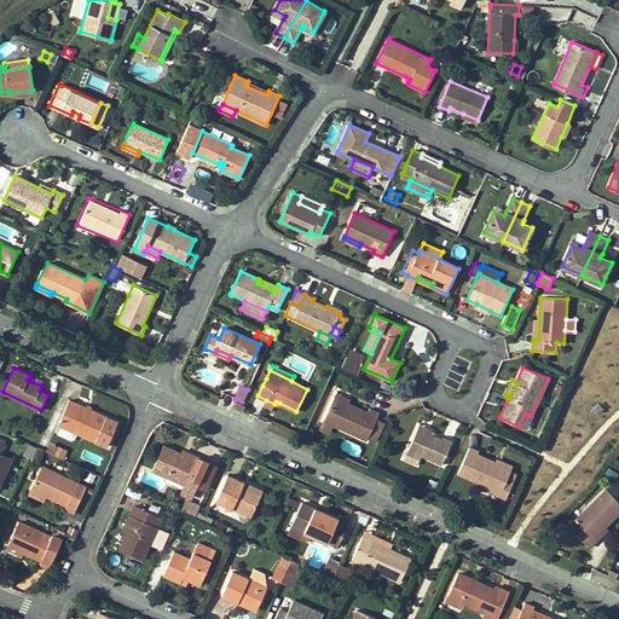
[(117,422),(69,400),(58,424),(61,426),(77,433),(106,446),(117,422)]
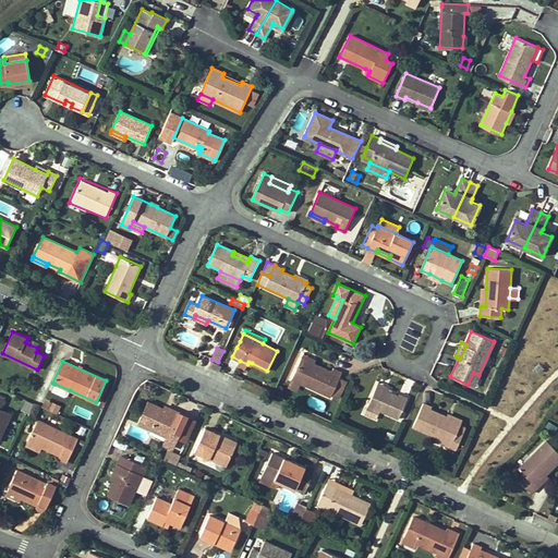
[(216,370),(219,371),(221,365),(213,362),(210,366),(217,368),(216,370)]
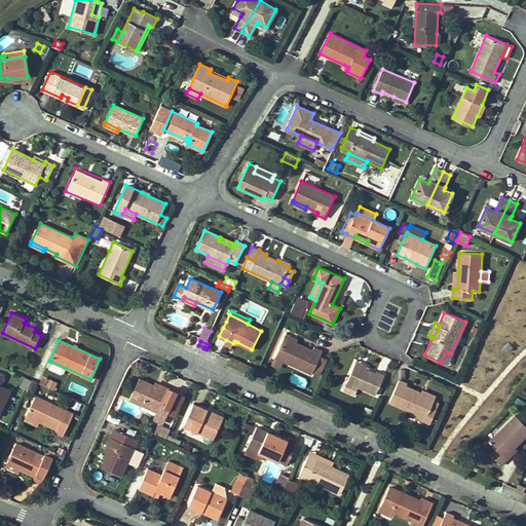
[(446,351),(441,363),(446,365),(451,353),(446,351)]
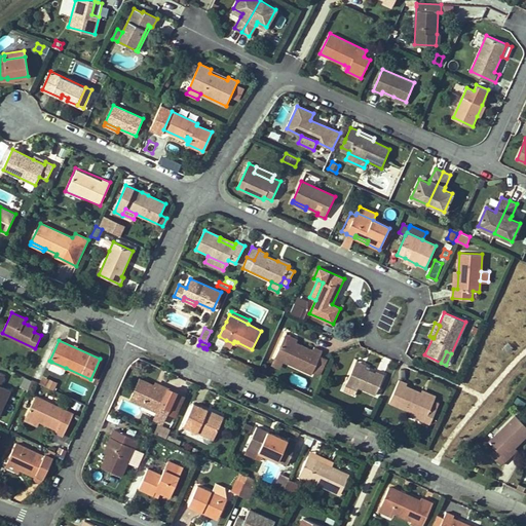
[(326,359),(320,357),(315,366),(322,369),(326,359)]
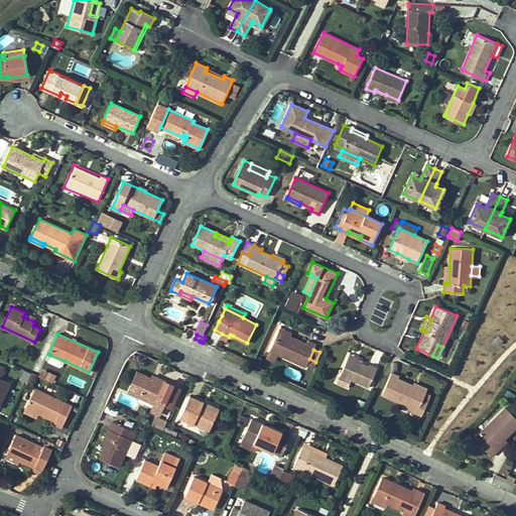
[(277,355),(270,351),(267,358),(274,361),(277,355)]
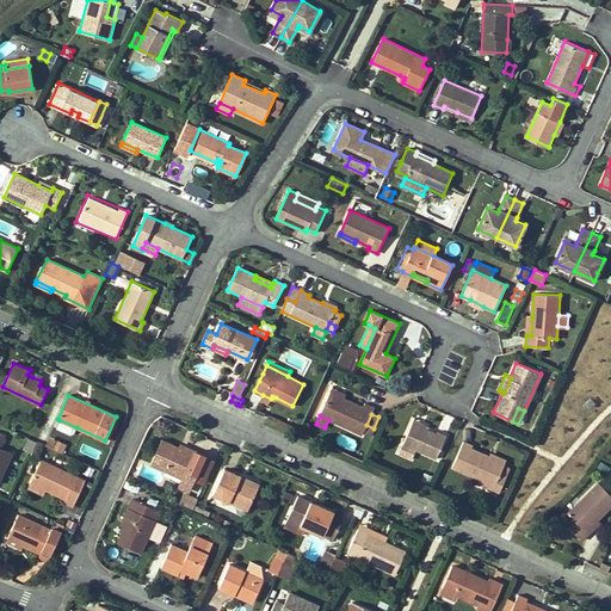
[(76,427),(60,420),(56,429),(73,436),(76,427)]
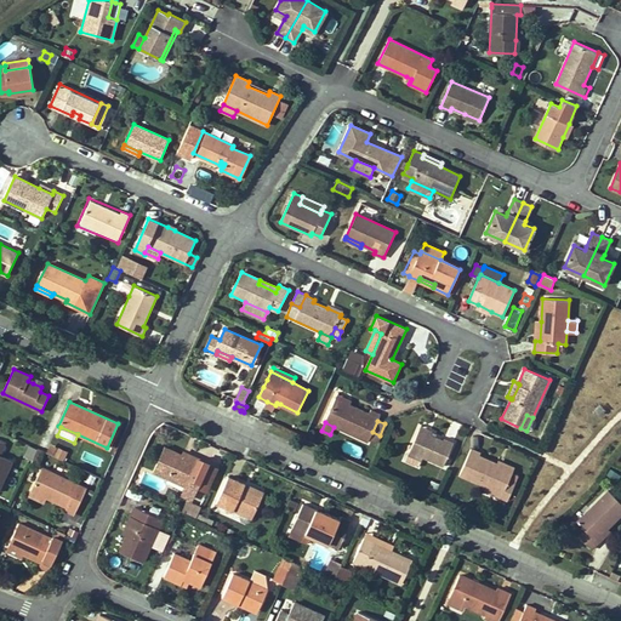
[(422,457),(443,466),(454,443),(444,438),(443,440),(429,434),(419,429),(409,451),(422,457)]
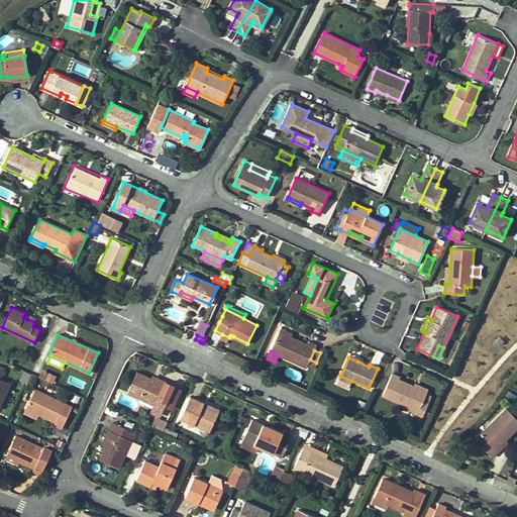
[(0,378),(4,370),(0,368),(0,405),(10,384),(0,379),(0,378)]
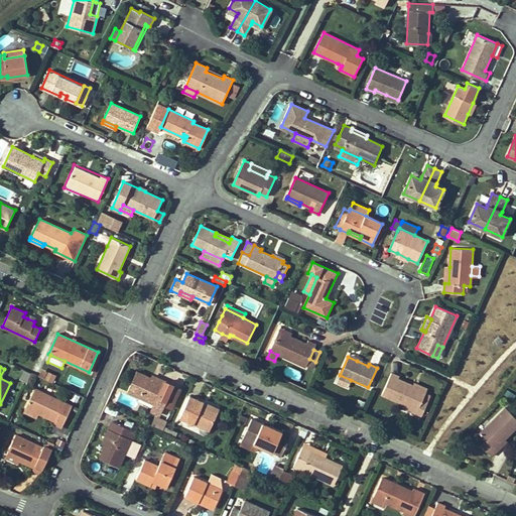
[(45,371),(40,368),(37,374),(43,377),(45,371)]
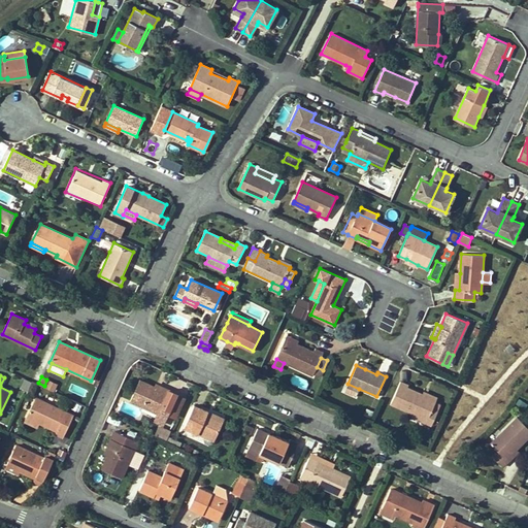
[(26,380),(22,389),(28,391),(32,382),(26,380)]
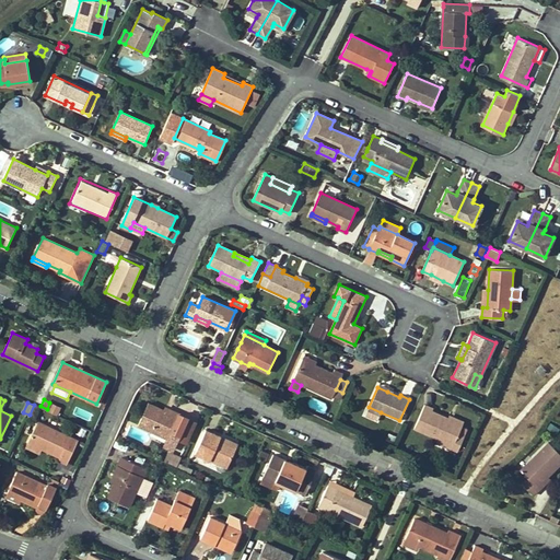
[(177,416),(148,403),(138,426),(167,439),(164,445),(173,450),(177,439),(187,418),(187,417),(178,413),(177,416)]
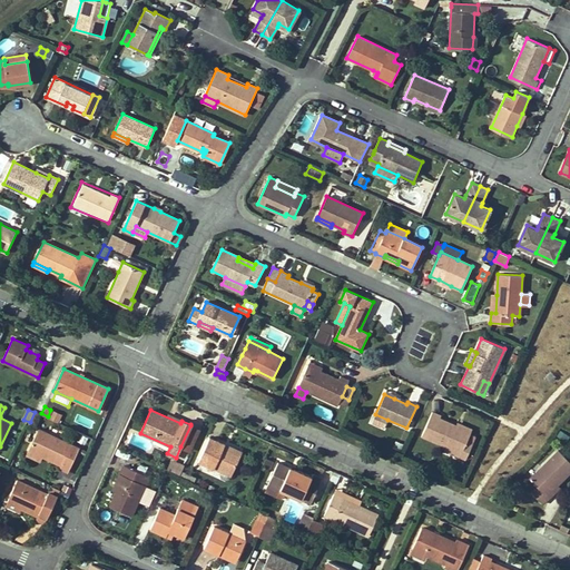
[(60,414),(52,411),(49,418),(57,421),(60,414)]
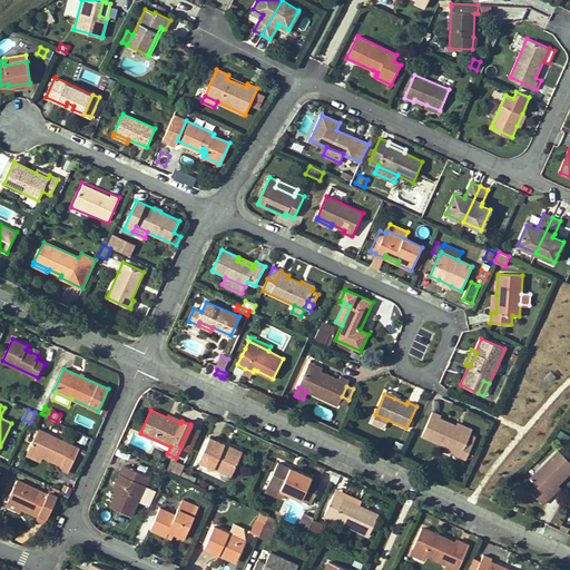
[(39,414),(35,412),(30,422),(28,426),(32,429),(39,414)]
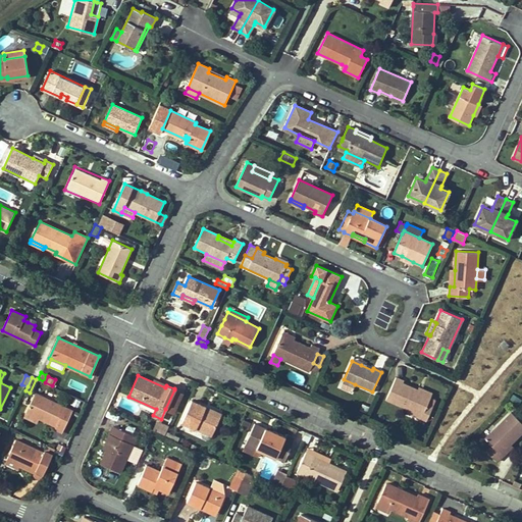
[(427,405),(431,396),(418,389),(403,383),(404,380),(396,377),(386,399),(408,409),(423,415),(421,418),(426,420),(432,407),(427,405)]
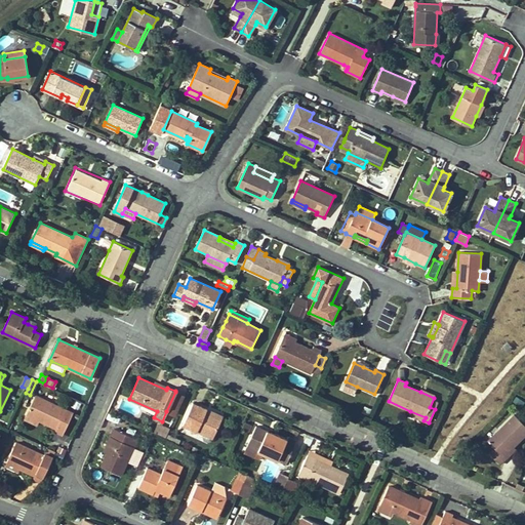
[(72,381),(69,389),(83,395),(86,388),(72,381)]
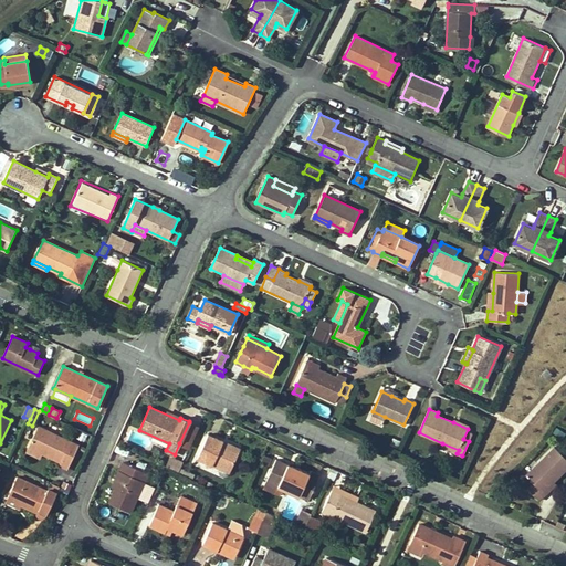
[(179,420),(180,418),(167,411),(165,413),(179,420)]
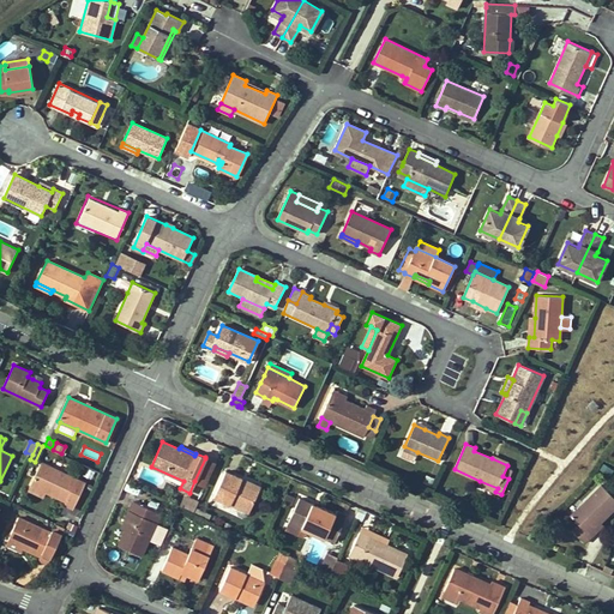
[(417,452),(404,446),(401,456),(414,462),(417,452)]
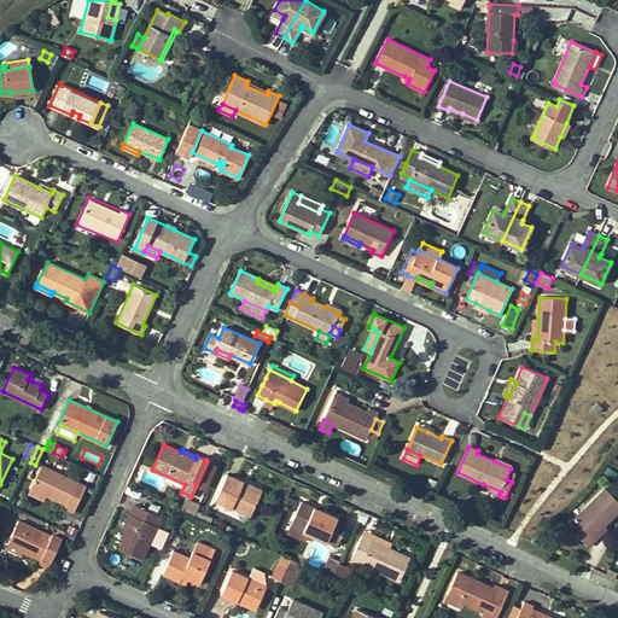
[(207,461),(196,484),(207,489),(216,466),(207,461)]
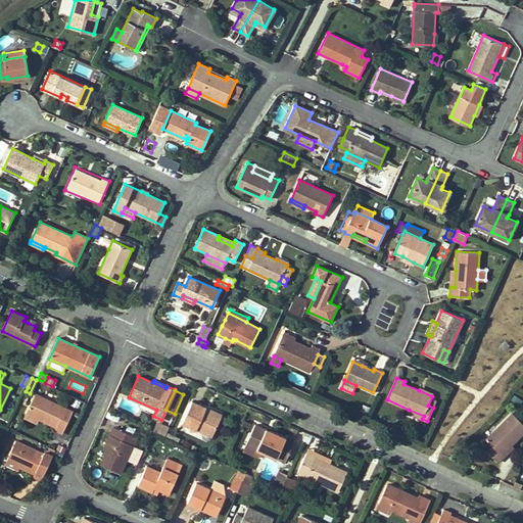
[(54,429),(62,433),(73,411),(35,393),(27,413),(39,419),(55,426),(54,429)]
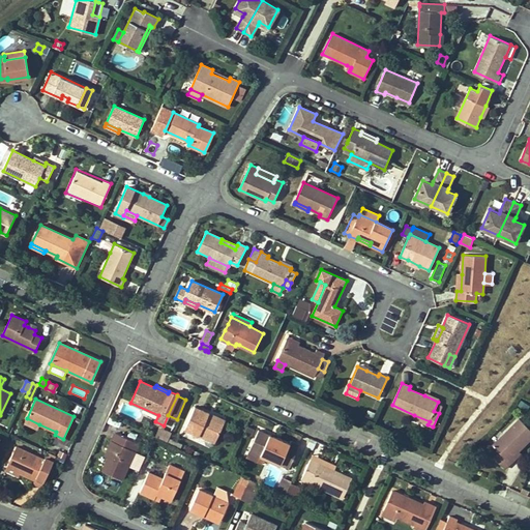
[(518,405),(524,409),(527,404),(521,400),(518,405)]
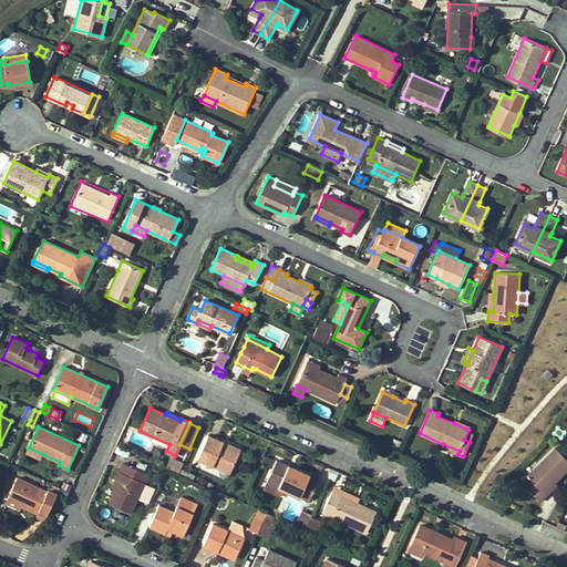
[(230,473),(239,454),(222,446),(224,442),(208,435),(198,459),(220,468),(229,473),(230,473)]
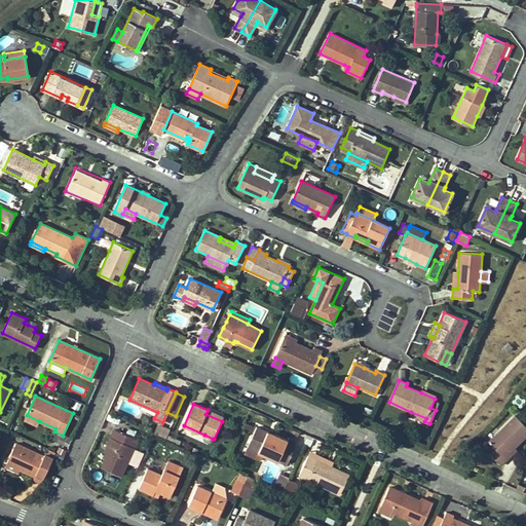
[(366,407),(363,413),(370,416),(372,410),(366,407)]
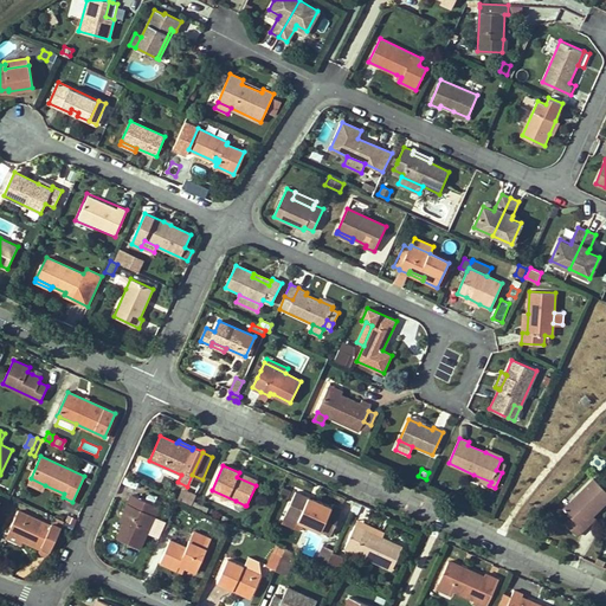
[(256,485),(257,481),(239,472),(237,477),(256,485)]
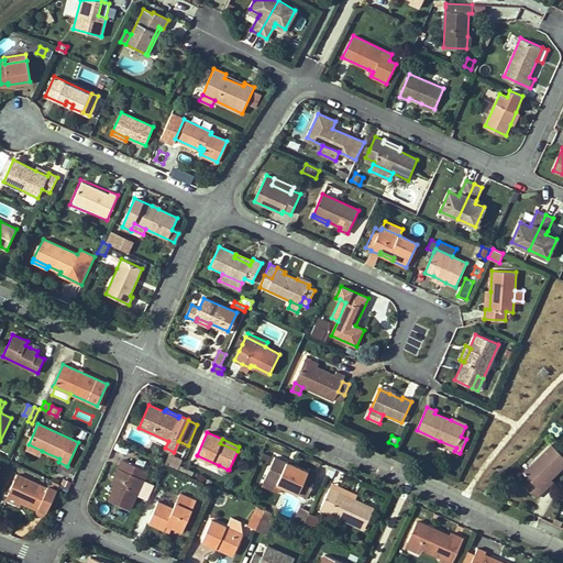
[(456,448),(440,441),(439,444),(454,451),(456,448)]
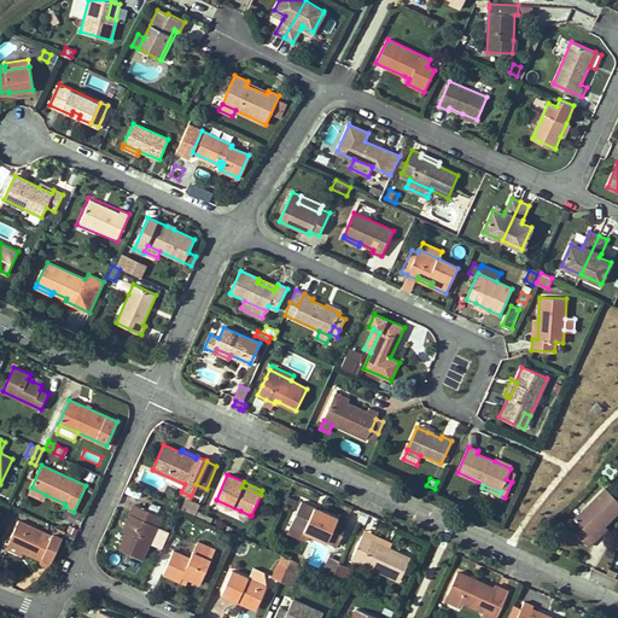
[(46,495),(31,488),(29,494),(44,501),(46,495)]
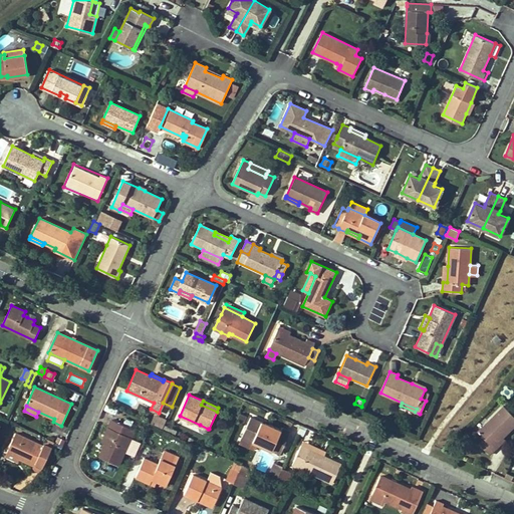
[(485,439),(479,444),(490,454),(495,449),(493,447),(503,437),(513,425),(513,416),(503,406),(478,432),(485,439)]
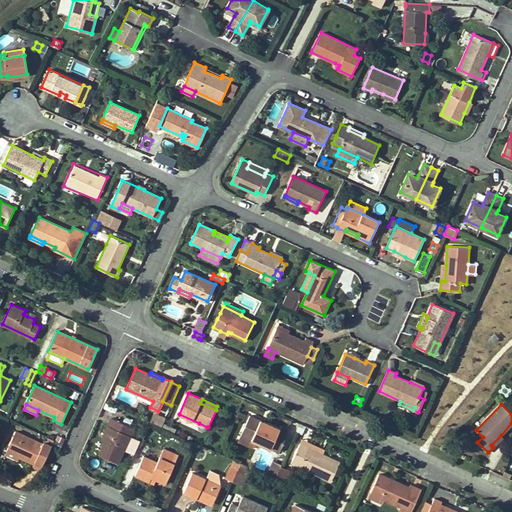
[(162,426),(166,418),(158,414),(154,423),(162,426)]
